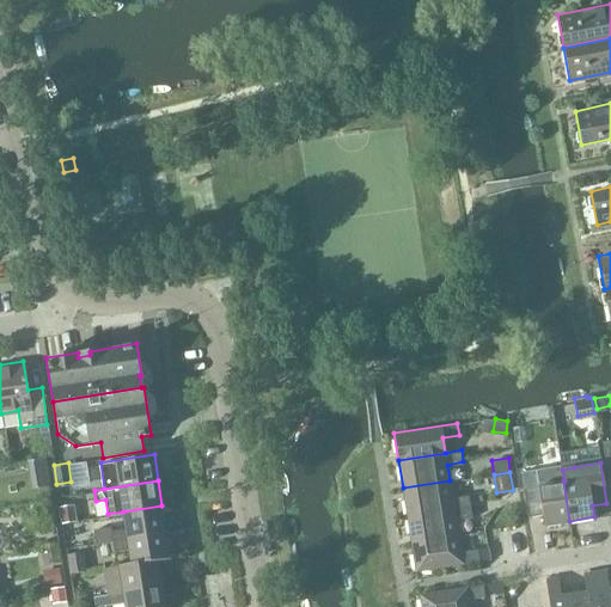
[(407,514),(470,504),(468,494),(452,496),(450,480),(403,488),(407,514)]
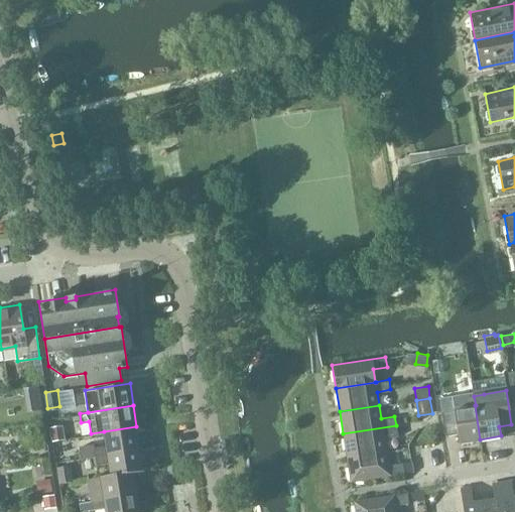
[(459,442),(480,439),(475,405),(440,411),(444,434),(457,432),(459,442)]
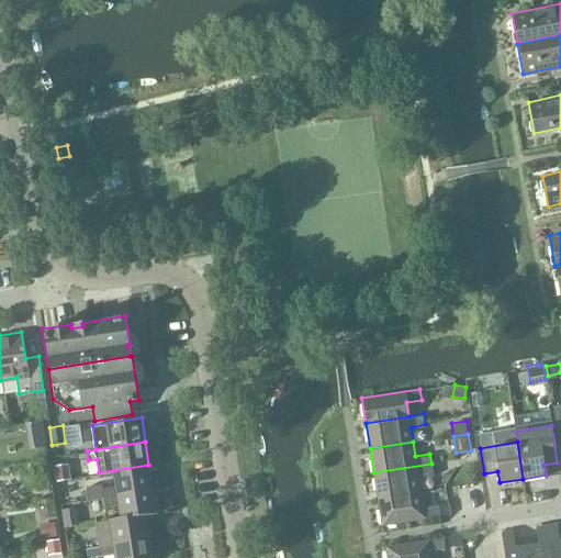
[(46,457),(36,459),(38,478),(49,476),(46,457)]
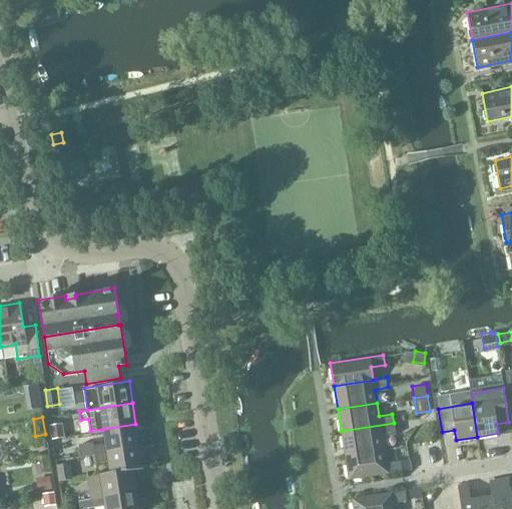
[(61,422),(49,424),(51,437),(63,435),(61,422)]
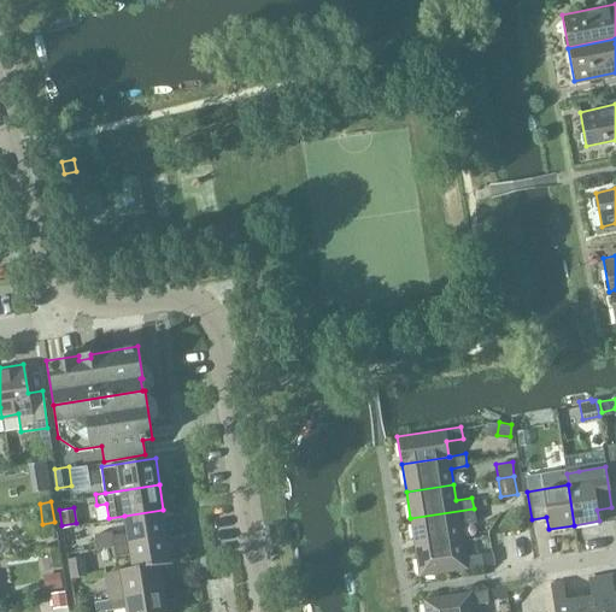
[(415,546),(462,539),(459,523),(475,519),(474,508),(410,518),(415,546)]
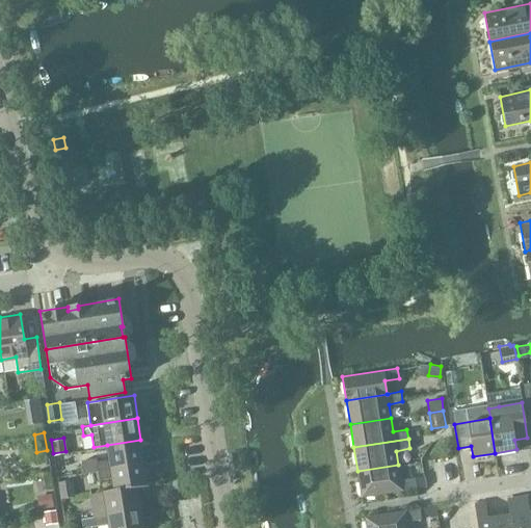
[(98,469),(144,462),(140,440),(107,445),(109,458),(97,460),(96,456),(81,459),(83,472),(97,470),(98,469)]
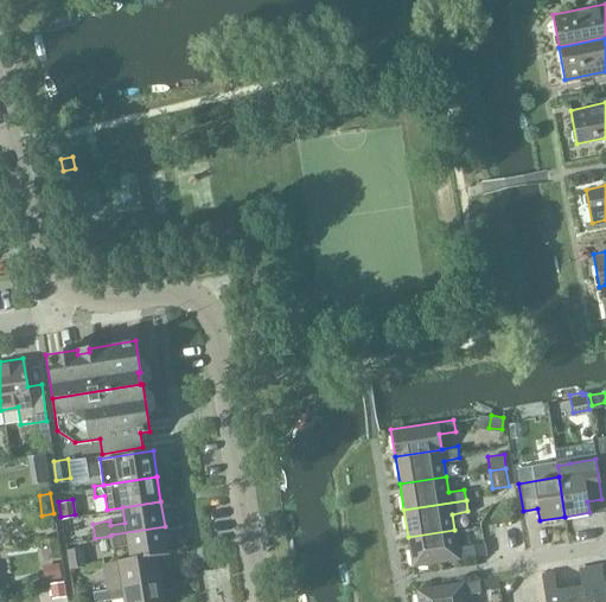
[(157,554),(157,555),(168,552),(165,526),(112,535),(110,536),(113,546),(127,543),(129,557),(157,554)]
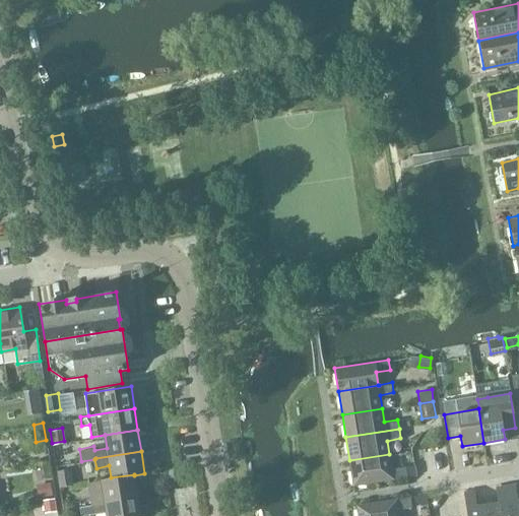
[(389,454),(349,460),(352,484),(406,475),(404,465),(391,467),(389,454)]
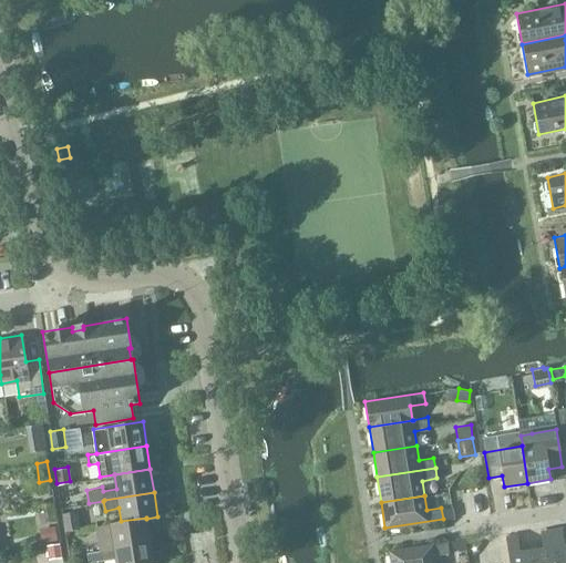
[(451,507),(441,508),(443,519),(448,518),(453,518),(452,510),(451,507)]
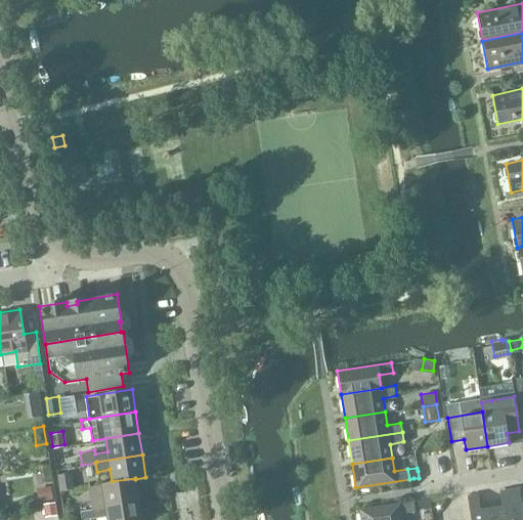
[(70,471),(56,473),(59,489),(72,487),(70,471)]
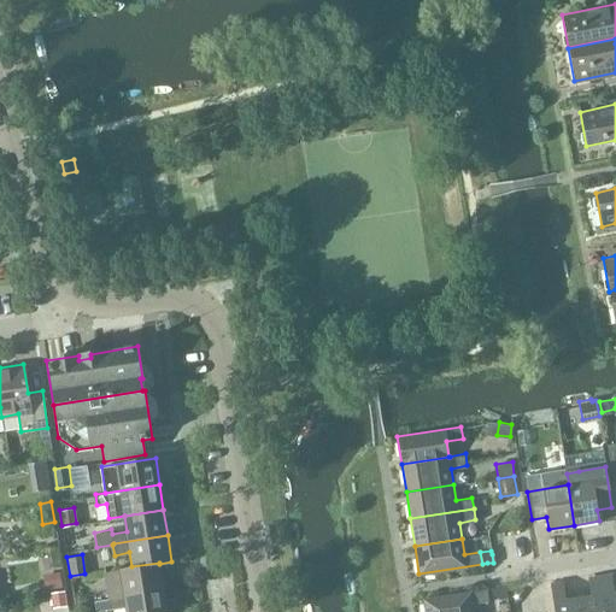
[(163,589),(159,564),(159,563),(132,566),(105,571),(107,587),(109,598),(163,589)]
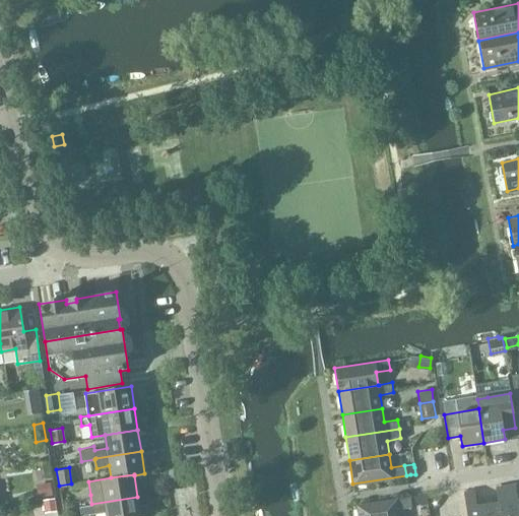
[(50,480),(37,482),(39,495),(52,493),(50,480)]
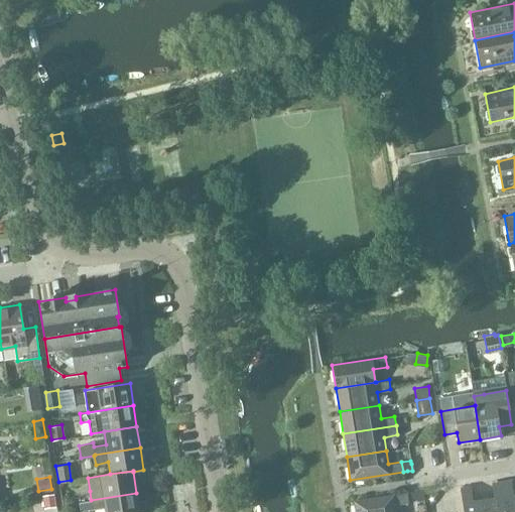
[(506,511),(514,511),(514,494),(513,495),(511,479),(501,481),(506,511)]
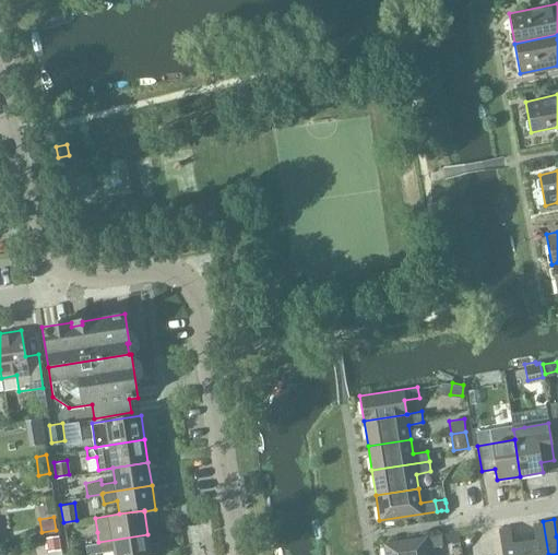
[(525,554),(548,554),(543,521),(532,522),(535,540),(523,542),(525,554)]
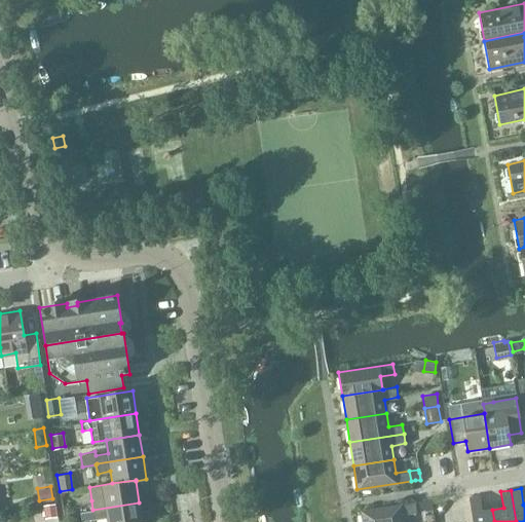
[(494,521),(492,510),(482,511),(479,495),(469,496),(472,521),(494,521)]
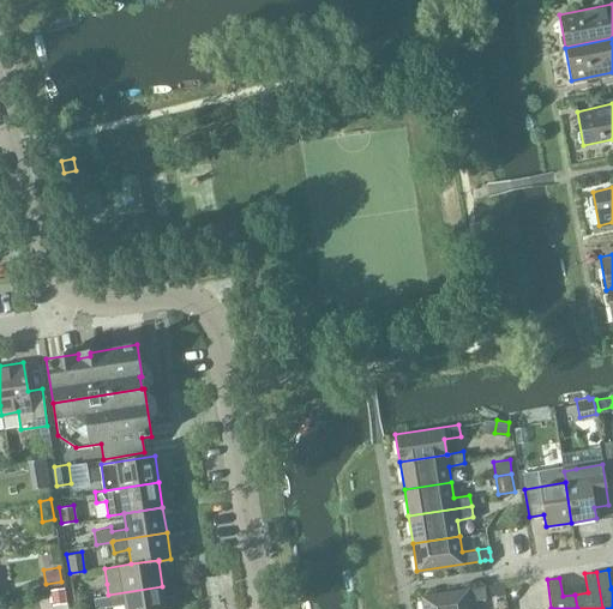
[(502,583),(488,584),(488,590),(497,595),(504,594),(502,583)]
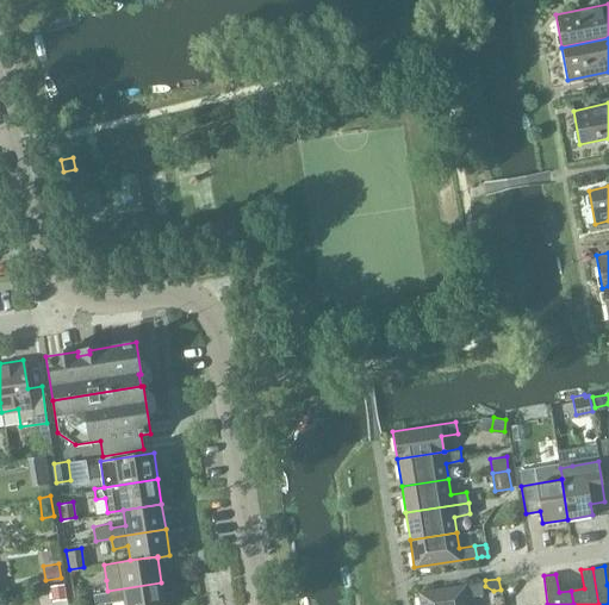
[(420,604),(467,604),(467,596),(483,593),(480,581),(418,591),(420,604)]
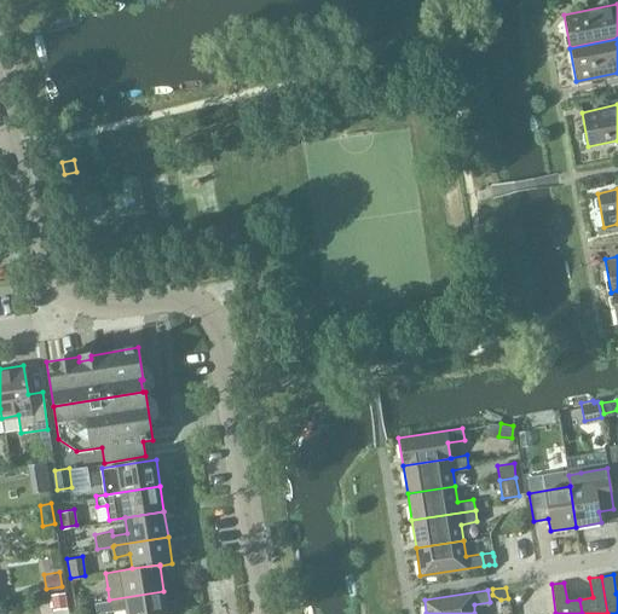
[(64,591),(51,594),(53,608),(67,606),(64,591)]
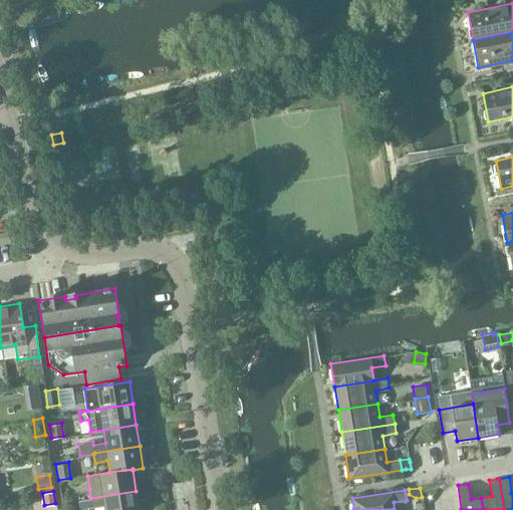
[(139,509),(136,491),(90,498),(90,499),(78,501),(80,508),(91,507),(104,505),(104,509),(139,509)]
